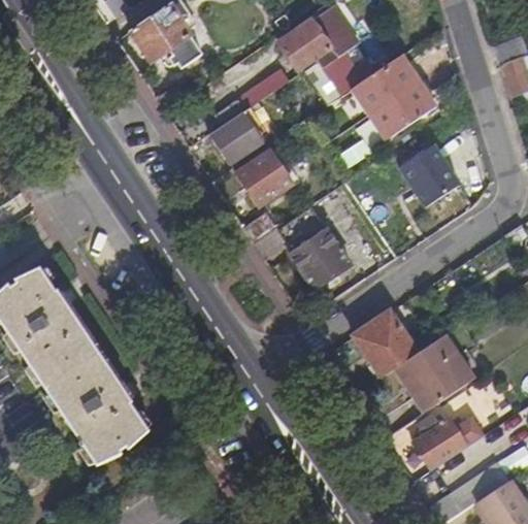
[(140,24),(131,29),(152,60),(170,48),(173,54),(169,57),(174,64),(178,61),(183,66),(203,52),(171,3),(140,24)]
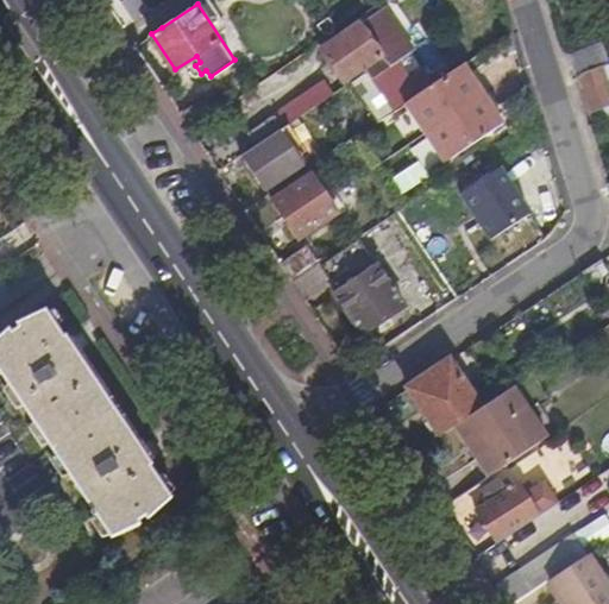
[(316,21),(322,31),(337,21),(330,12),(316,21)]
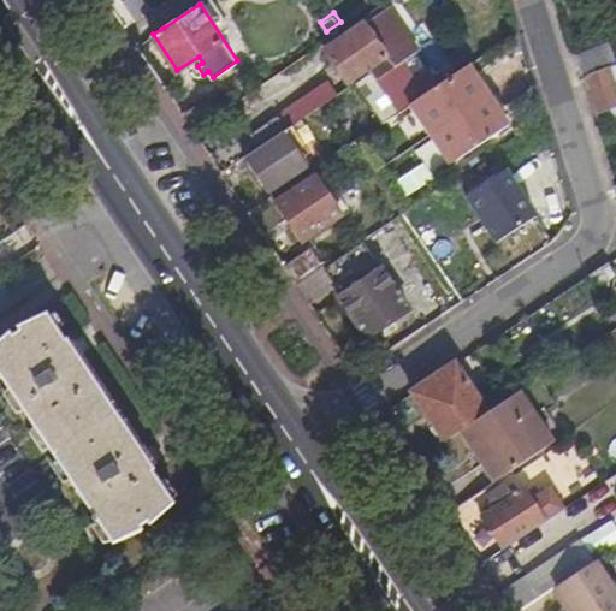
[(326,31),(331,37),(344,28),(341,22),(326,31)]
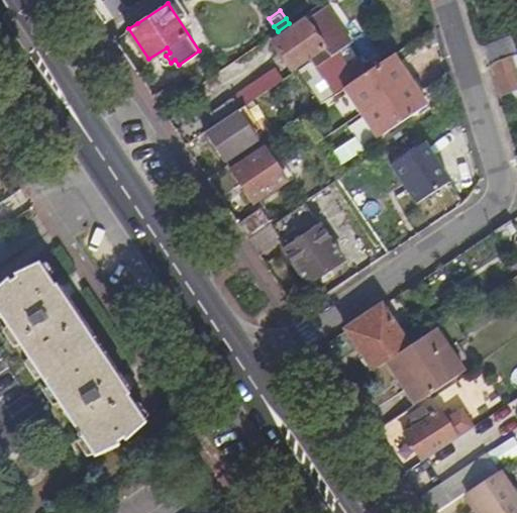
[(311,57),(324,48),(326,47),(307,19),(275,39),(294,69),(311,57)]
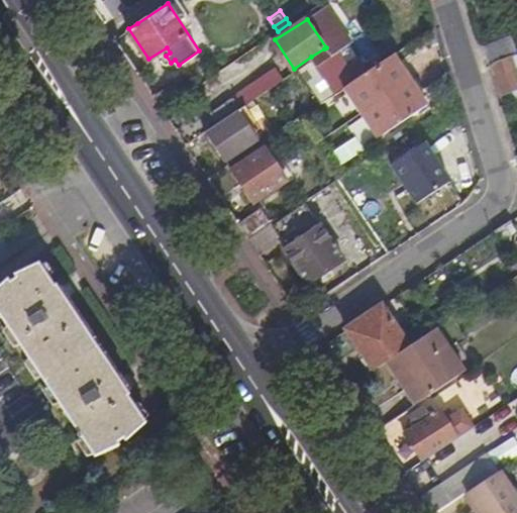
[(510,34),(483,44),(486,57),(514,47),(510,34)]
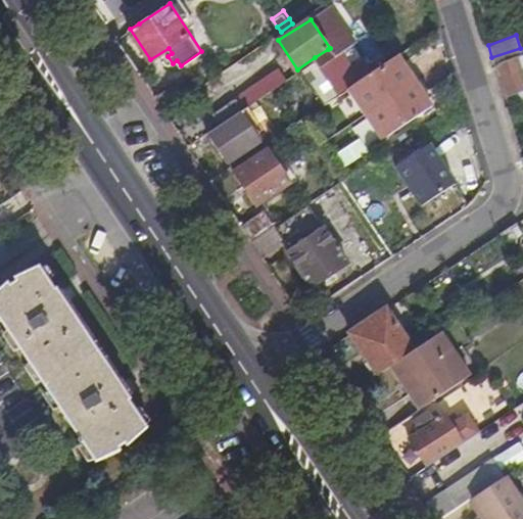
[(316,58),(318,62),(331,53),(328,49),(315,57),(316,58)]
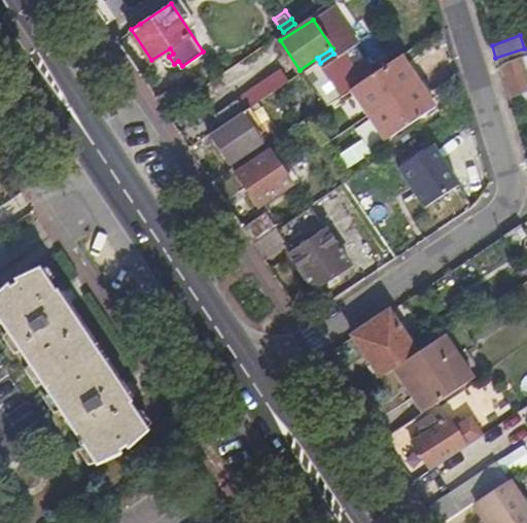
[(408,61),(402,53),(354,84),(351,86),(386,140),(436,106),(432,99),(408,61)]
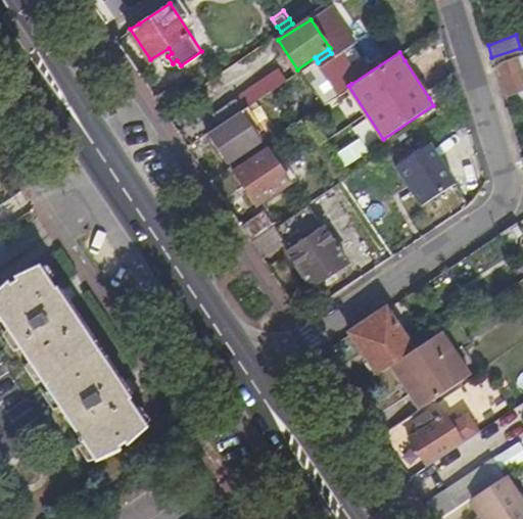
[(348,86),(351,84),(331,53),(318,62),(338,93),(348,86)]
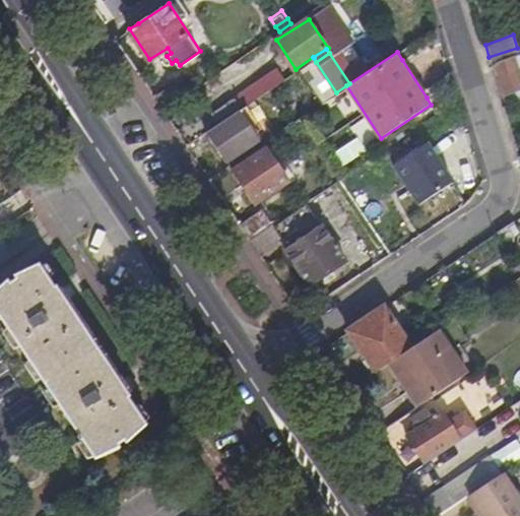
[(519,54),(492,65),(506,103),(519,94),(519,54)]
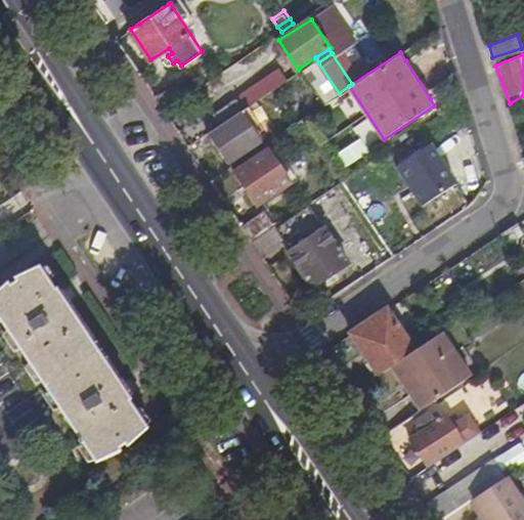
[(410,56),(405,60),(430,98),(435,94),(410,56)]
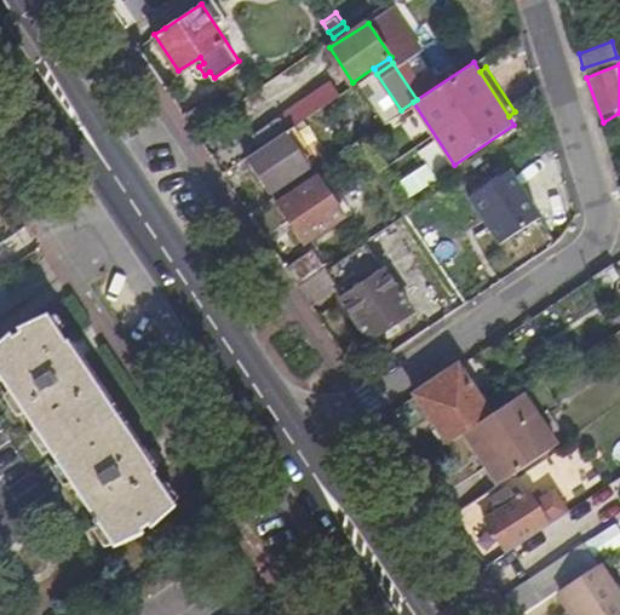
[(326,87),(333,97),(345,90),(340,82),(336,86),(332,82),(326,87)]
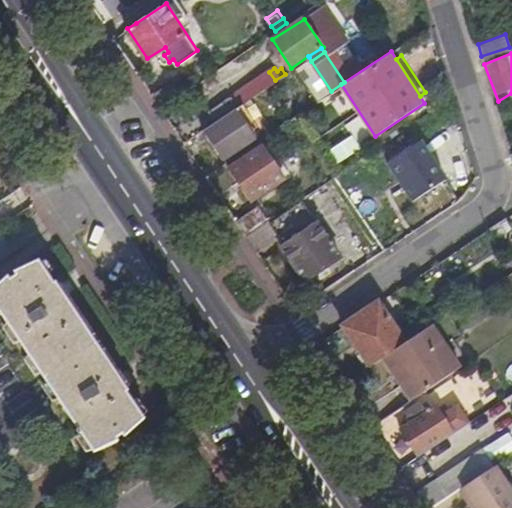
[(230,97),(236,106),(275,80),(269,72),(230,97)]
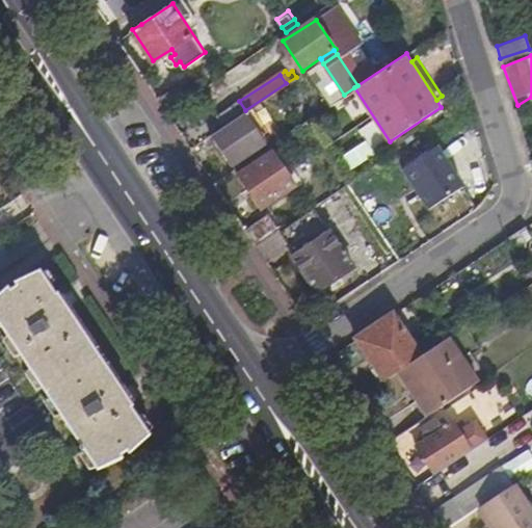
[(217,114),(224,125),(245,110),(239,101),(238,100),(217,114)]
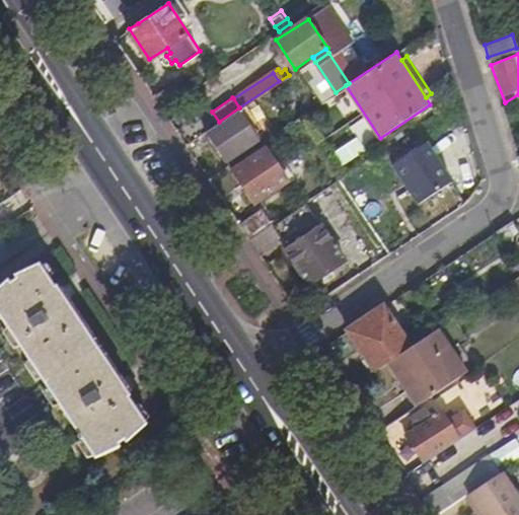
[(219,122),(205,131),(226,160),(228,158),(231,161),(248,150),(245,147),(260,137),(239,107),(219,122)]
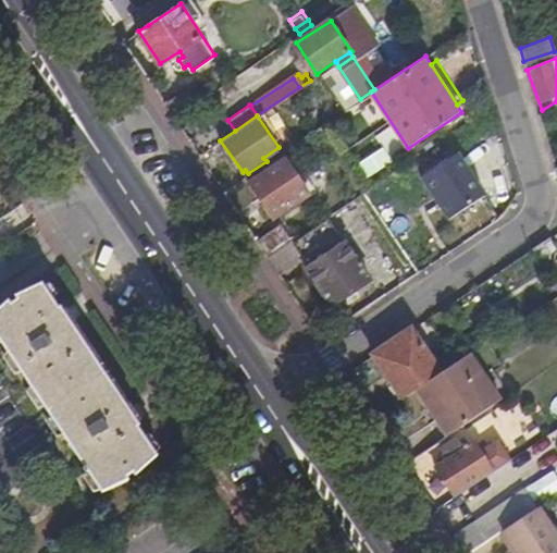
[(388,146),(364,159),(370,169),(394,156),(388,146)]
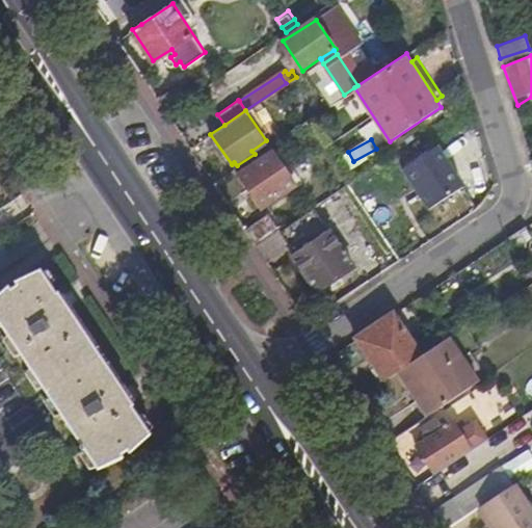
[(403,166),(429,207),(463,184),(437,144),(403,166)]
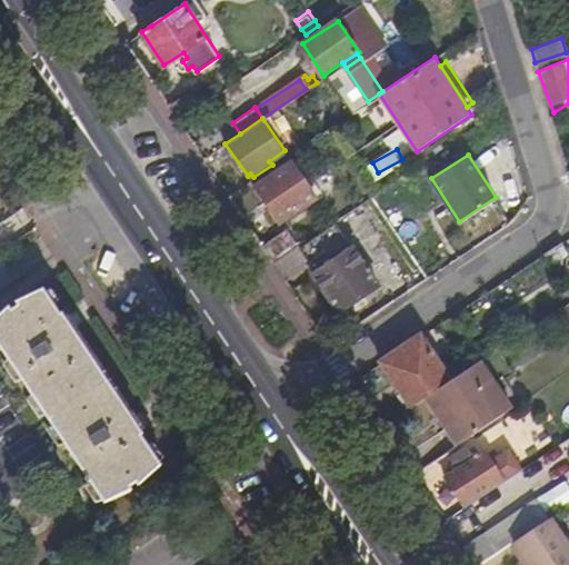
[(305,176),(292,160),(255,186),(279,221),(317,196),(313,191),(319,188),(308,174),(305,176)]
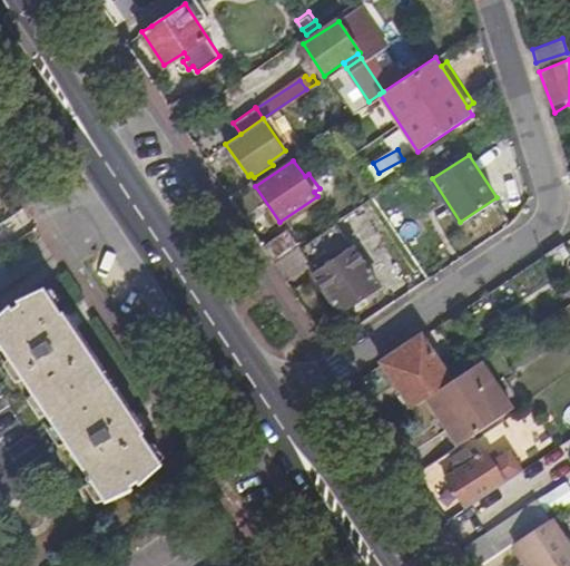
[(336,221),(301,244),(301,245),(312,262),(316,271),(354,245),(336,221)]
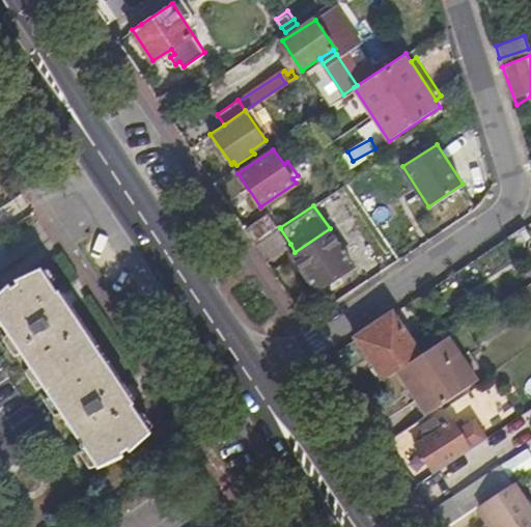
[(270,212),(246,227),(256,244),(280,228),(280,227),(270,212)]
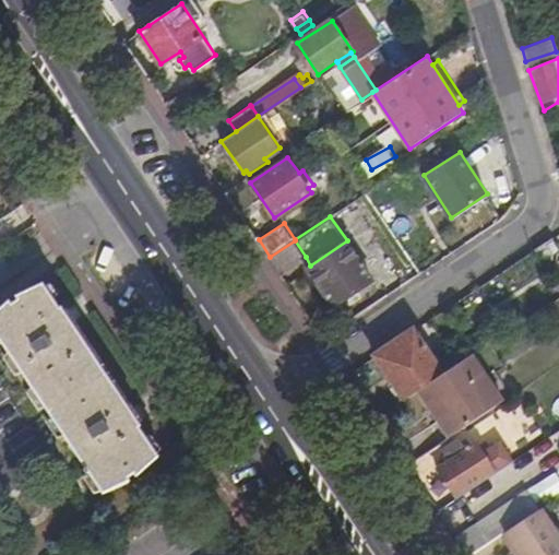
[(558,273),(558,247),(551,235),(534,247),(554,278),(558,273)]
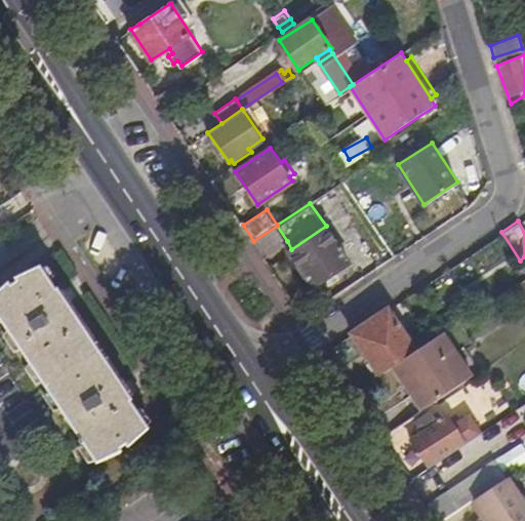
[(351,263),(326,226),(291,249),(289,250),(315,286),(351,263)]
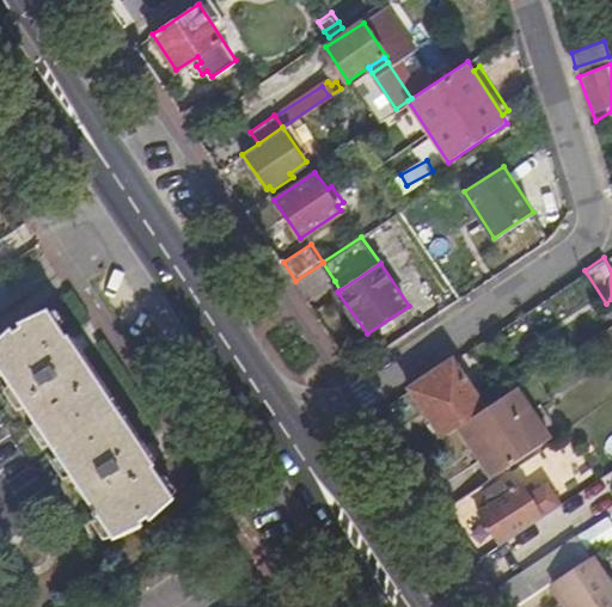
[(74,355),(65,342),(44,311),(0,339),(0,373),(111,541),(171,501),(147,464),(138,451),(74,355)]
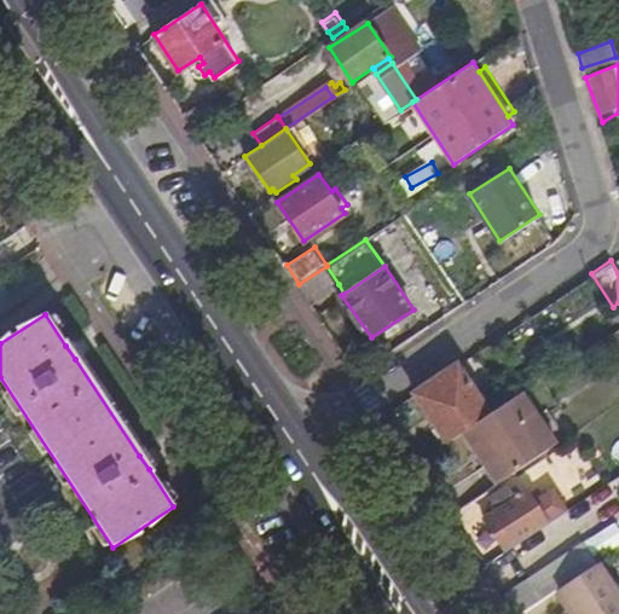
[(79,337),(65,346),(75,359),(87,351),(79,337)]
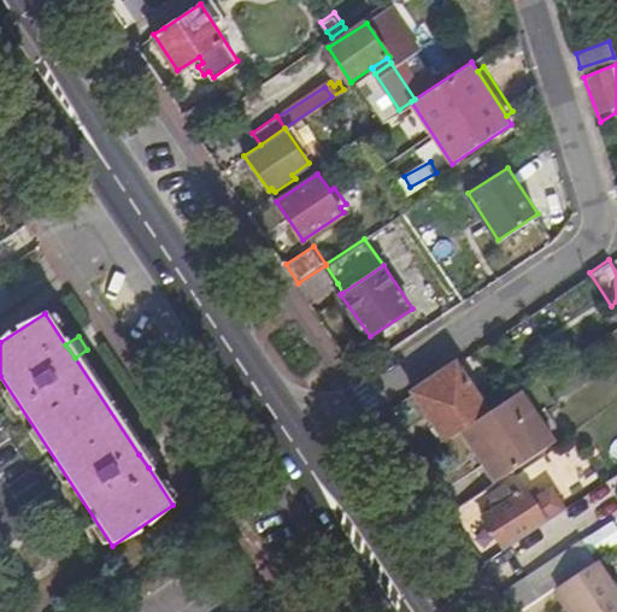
[(462,429),(489,411),(457,362),(415,389),(447,439),(462,429)]
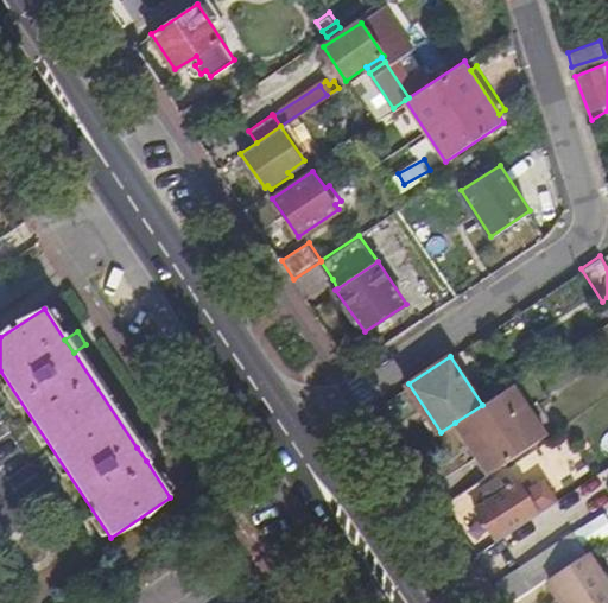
[(548,433),(514,383),(482,405),(455,423),(488,474),(548,433)]
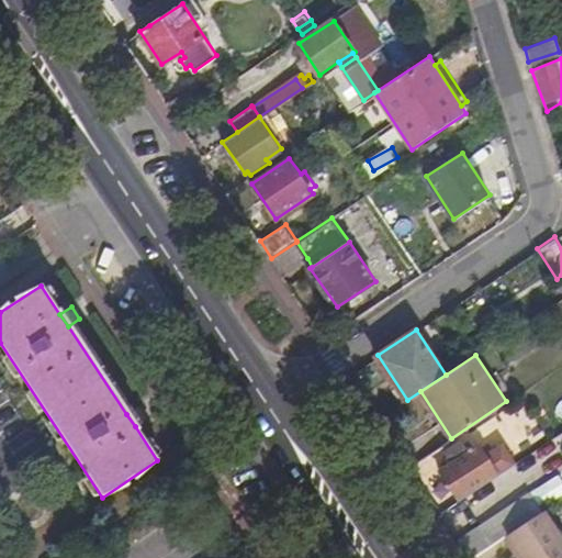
[(126,414),(135,426),(145,419),(137,406),(126,414)]
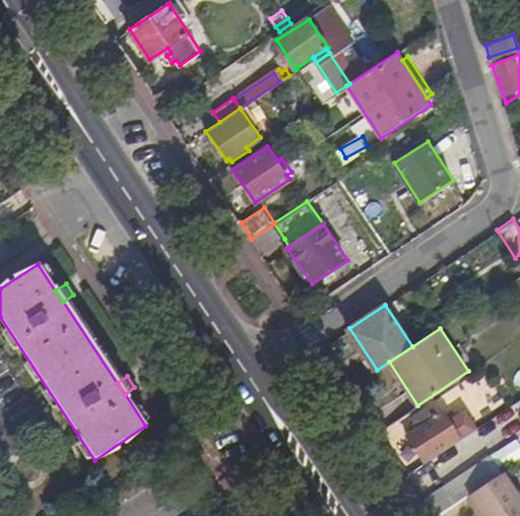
[(426,461),(476,427),(465,409),(450,420),(444,410),(435,416),(428,407),(413,416),(419,427),(407,435),(426,461)]
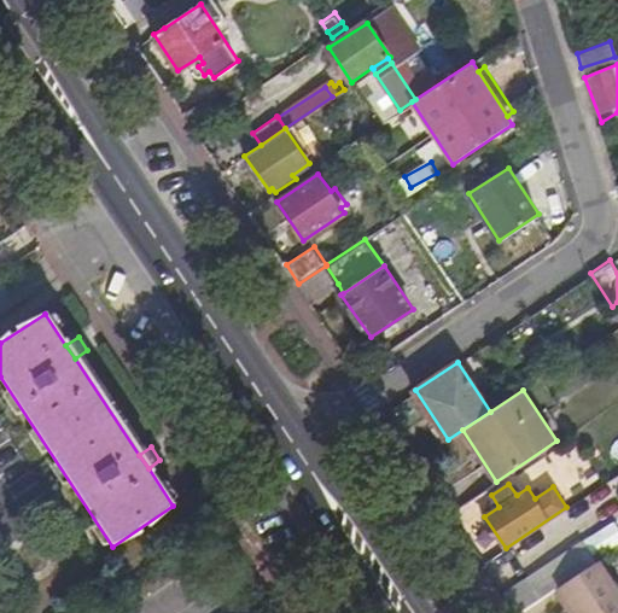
[(582,539),(526,578),(540,599),(558,587),(596,560),(582,539)]
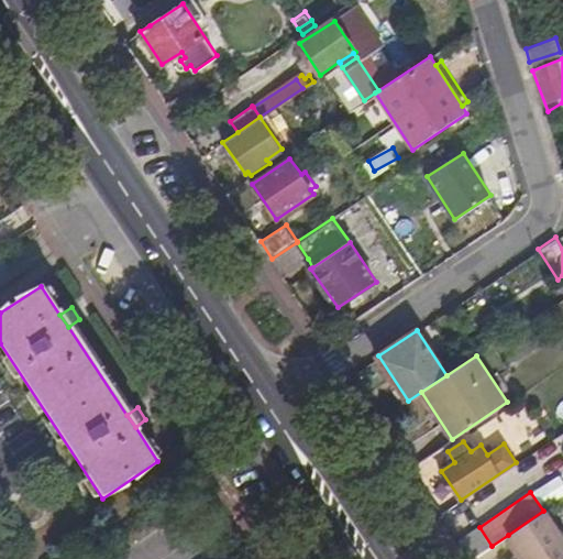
[(544,510),(543,511),(508,535),(525,558),(562,558),(562,537),(559,530),(544,510)]
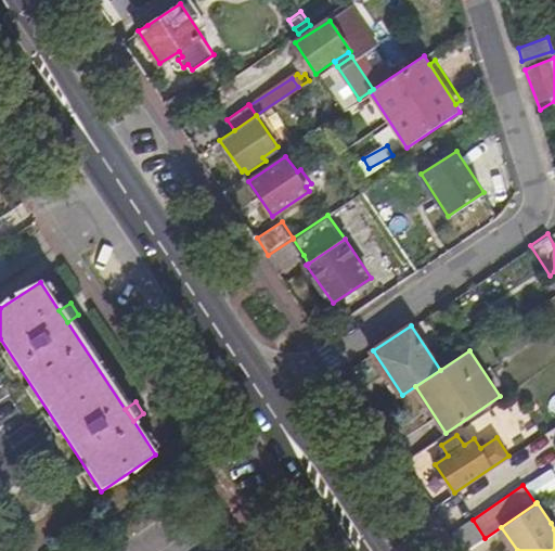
[(473,520),(454,533),(466,550),(485,538),(473,520)]
